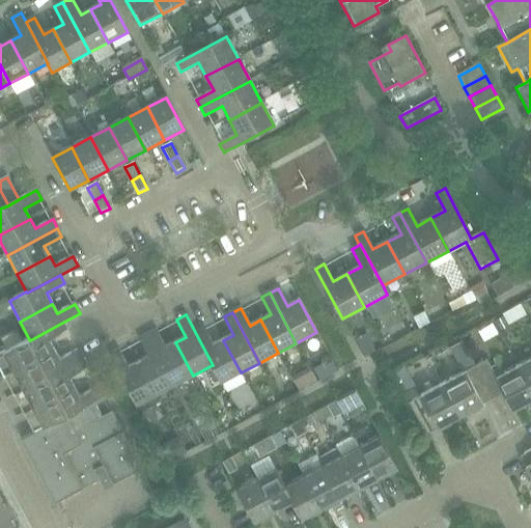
[(66,331),(62,323),(30,340),(29,339),(11,349),(0,354),(0,371),(3,377),(2,377),(3,379),(4,379),(55,351),(49,340),(66,331)]
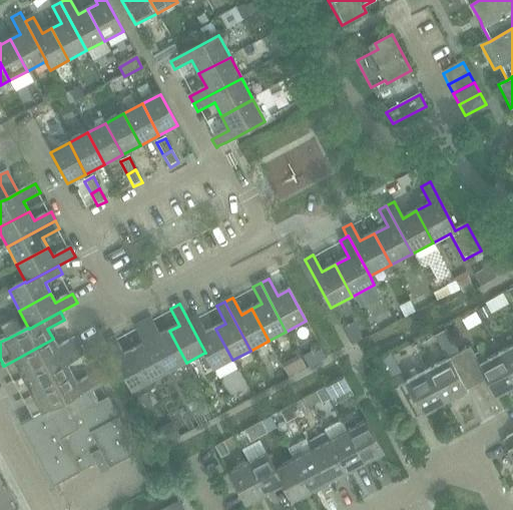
[(205,334),(196,317),(188,321),(205,353),(204,353),(213,370),(232,360),(215,329),(205,334)]
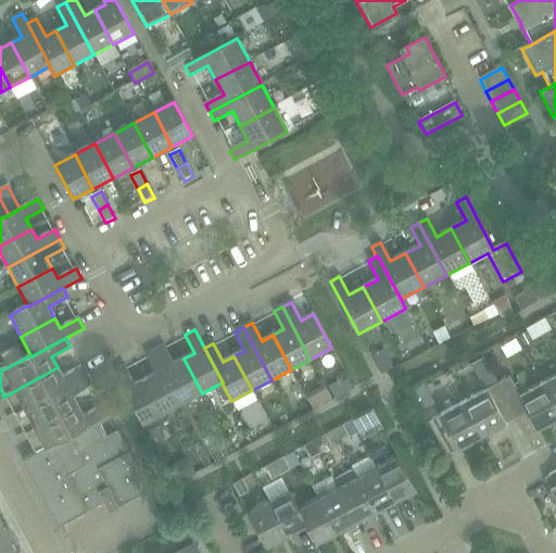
[(174,364),(163,346),(154,351),(182,403),(202,393),(184,359),(174,364)]
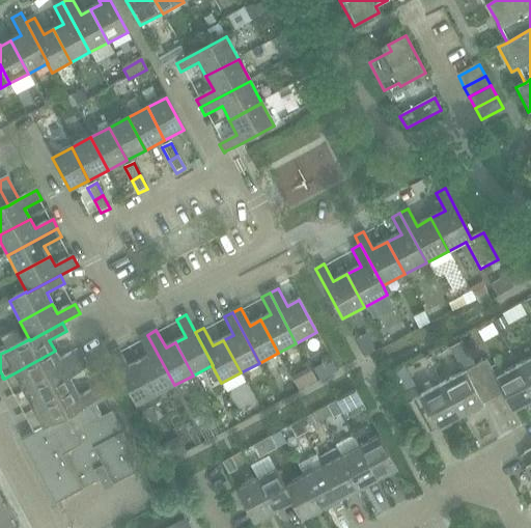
[(174,385),(147,335),(139,339),(148,357),(138,363),(156,395),(174,385)]
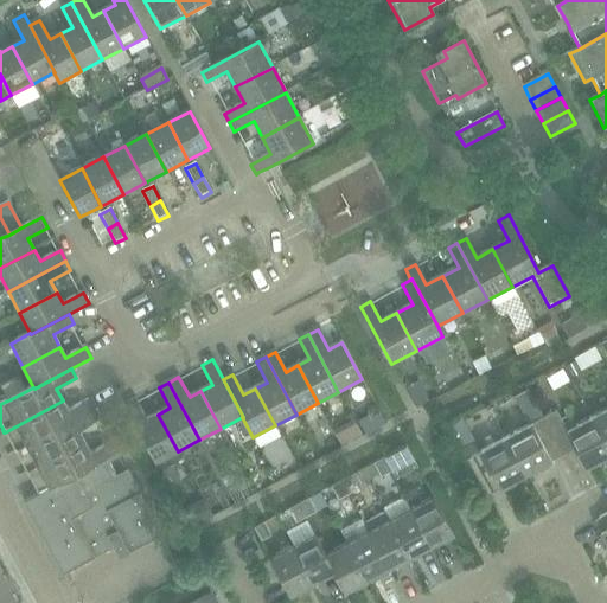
[(69,411),(63,401),(5,432),(14,451),(16,454),(94,411),(89,402),(69,411)]
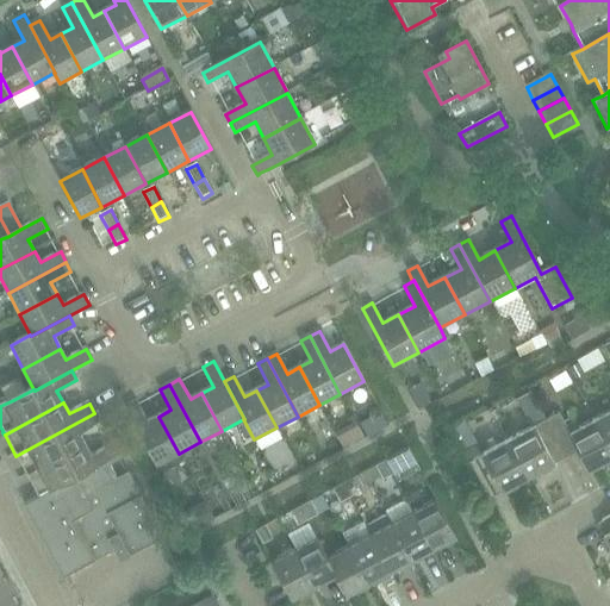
[(148,422),(136,403),(125,407),(143,442),(156,466),(179,454),(159,417),(148,422)]
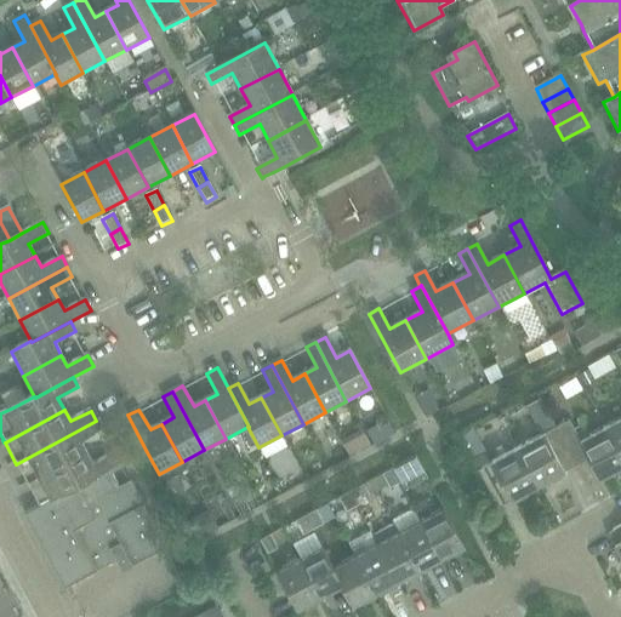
[(101,430),(96,421),(16,464),(27,484),(27,485),(28,485),(87,453),(81,441),(101,430)]
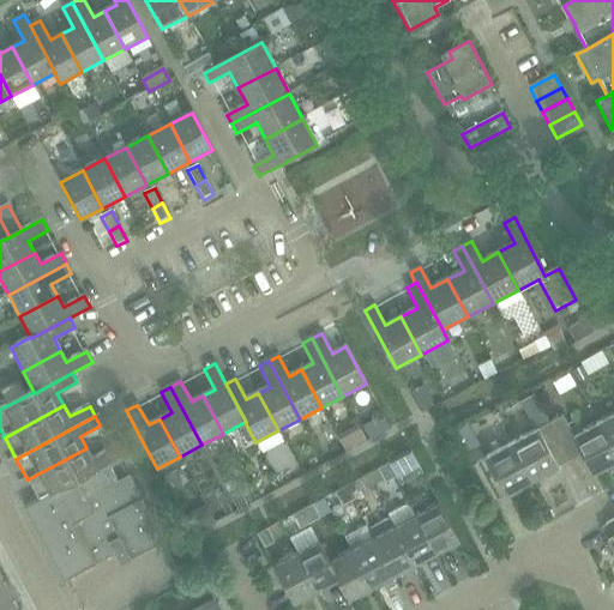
[(613,416),(599,424),(613,452),(613,416)]
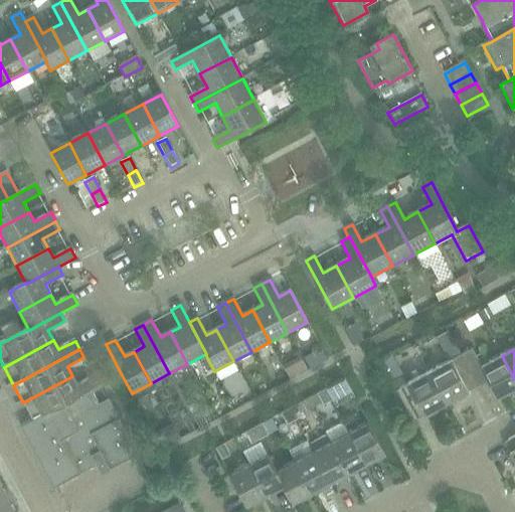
[(472,350),(461,356),(476,383),(485,378),(488,382),(497,399),(514,389),(514,379),(502,356),(481,367),(472,350)]
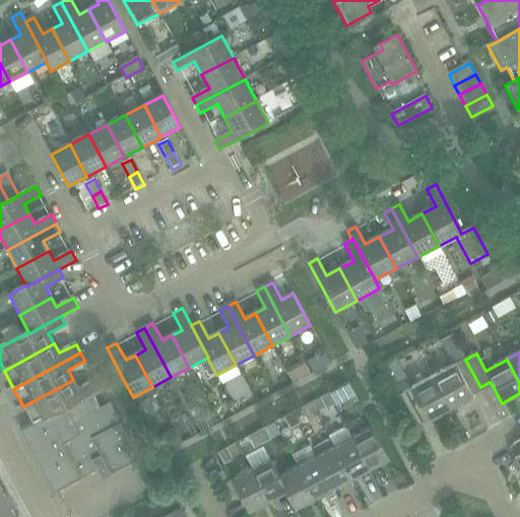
[(480,387),(465,360),(433,377),(450,408),(472,397),(470,393),(480,387)]
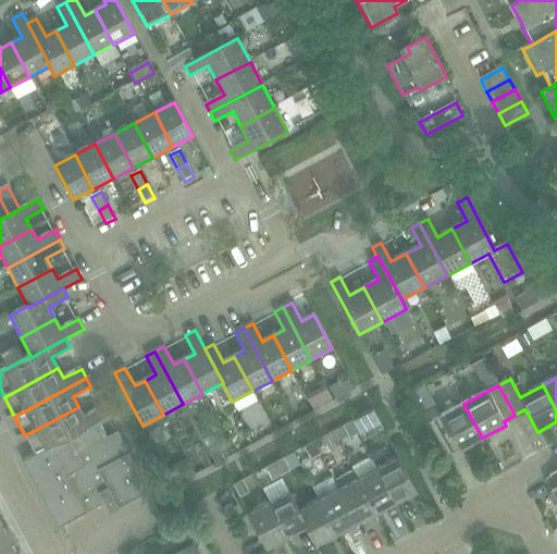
[(482,438),(463,404),(429,422),(445,453),(456,446),(458,451),(482,438)]
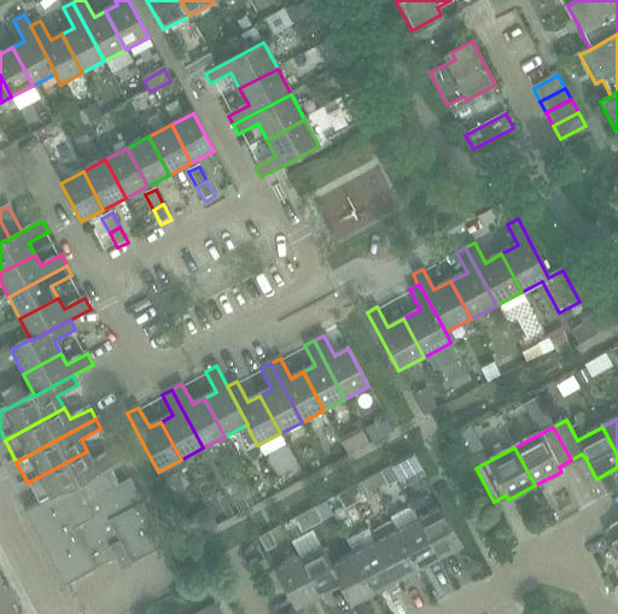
[(93,462),(87,451),(28,483),(38,503),(39,504),(60,493),(109,468),(118,462),(114,451),(93,462)]
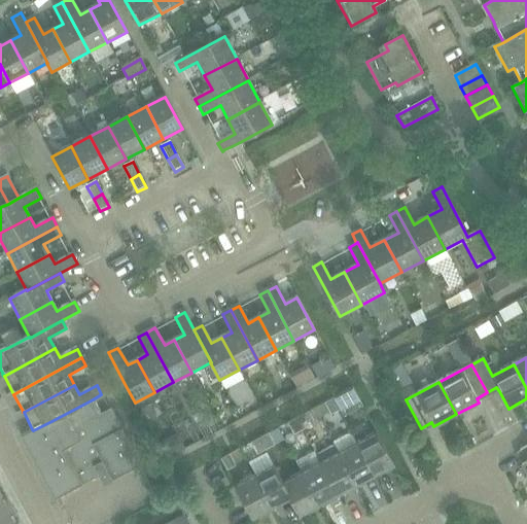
[(334,399),(340,412),(343,417),(362,407),(353,389),(334,399)]
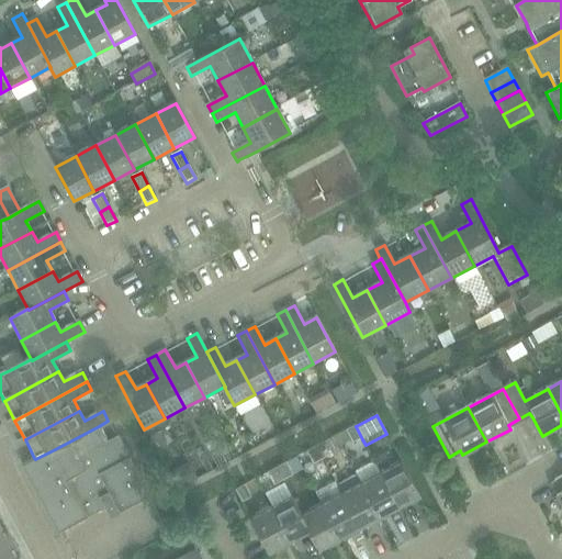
[(108,443),(99,426),(55,449),(23,467),(64,543),(65,543),(59,533),(103,510),(120,513),(149,498),(126,455),(124,453),(122,451),(120,451),(117,453),(110,456),(105,448),(108,447),(108,446),(109,445),(109,444),(108,443)]
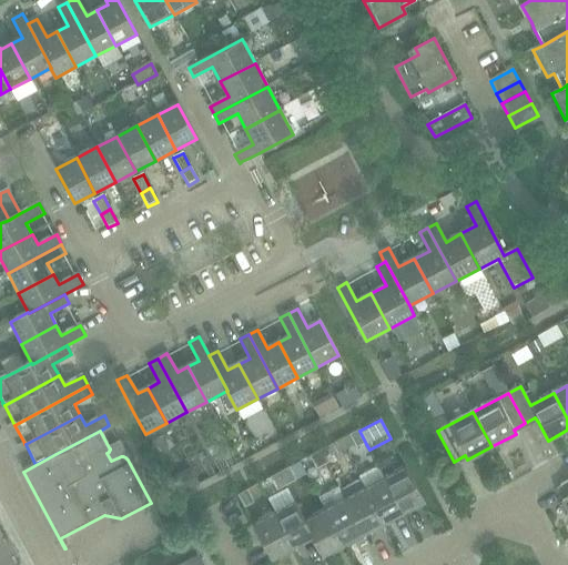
[(366,444),(359,431),(351,436),(357,449),(366,444)]
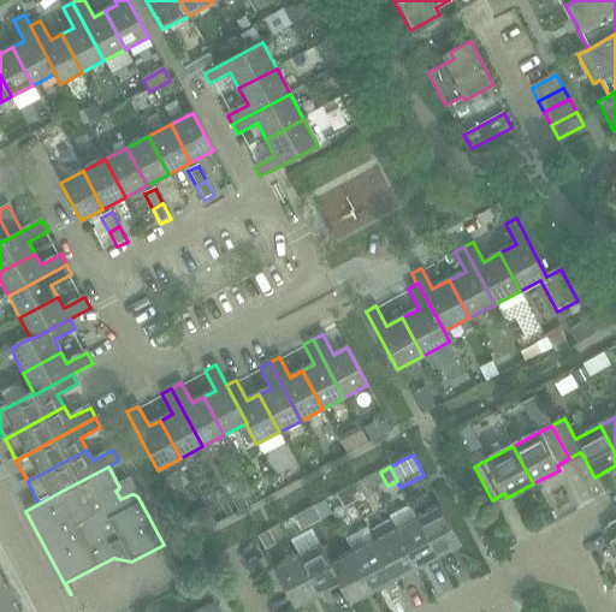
[(357,485),(347,489),(354,504),(365,498),(357,485)]
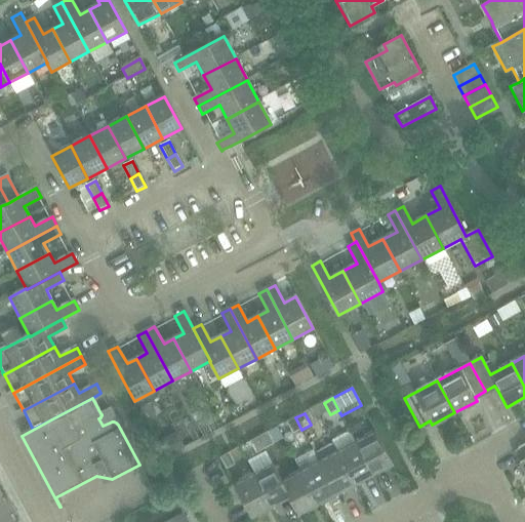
[(301,430),(295,417),(287,423),(293,434),(301,430)]
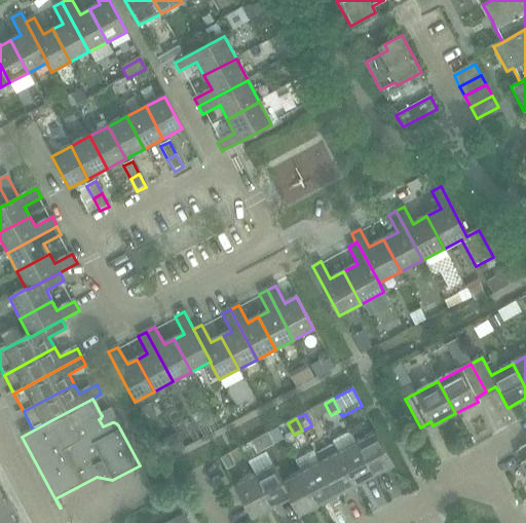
[(393,465),(376,433),(357,443),(374,476),(393,465)]
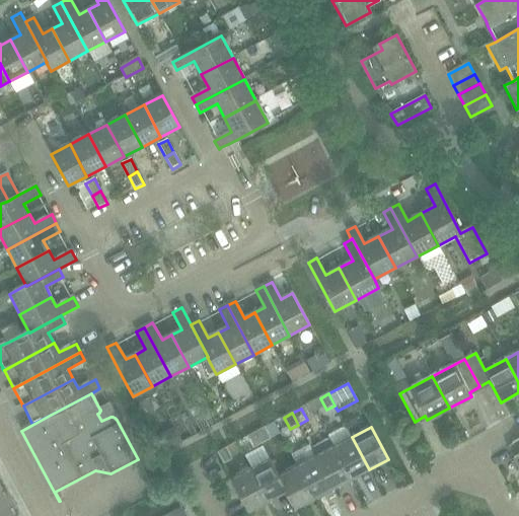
[(265,428),(255,433),(262,444),(271,440),(265,428)]
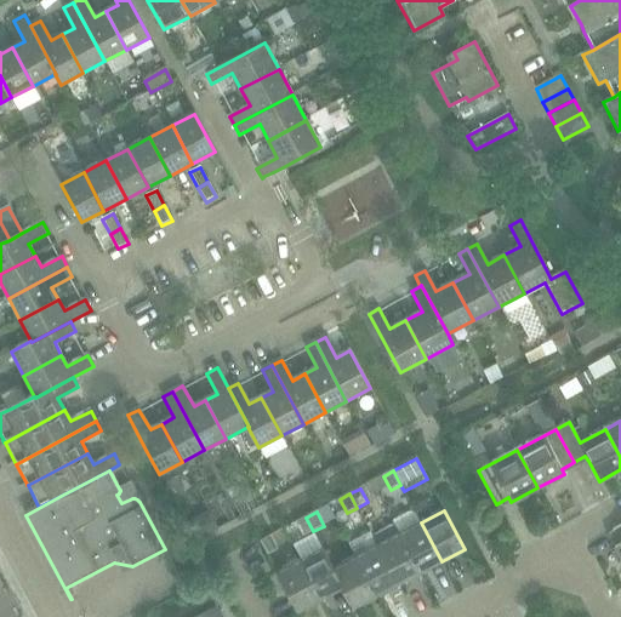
[(313,531),(306,518),(296,523),(303,537),(313,531)]
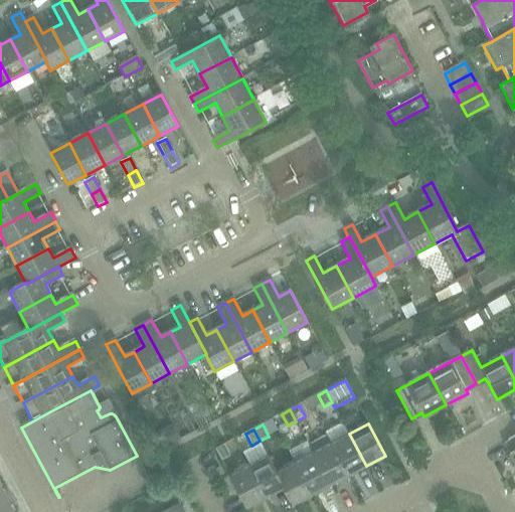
[(366,466),(349,434),(331,444),(348,475),(366,466)]
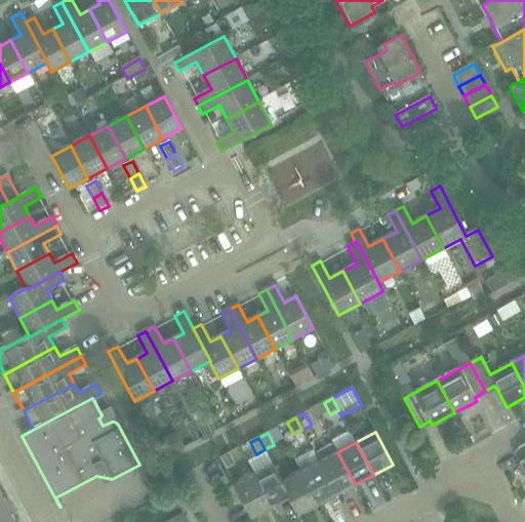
[(355,484),(337,452),(333,444),(314,454),(336,494),(355,484)]
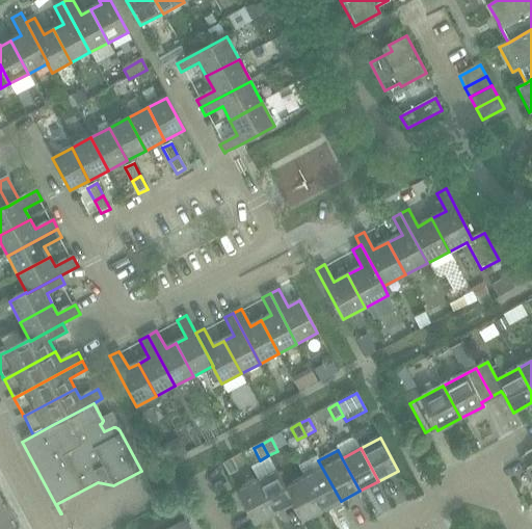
[(341,501),(318,460),(315,453),(309,455),(313,464),(300,470),(304,478),(322,511),(341,501)]
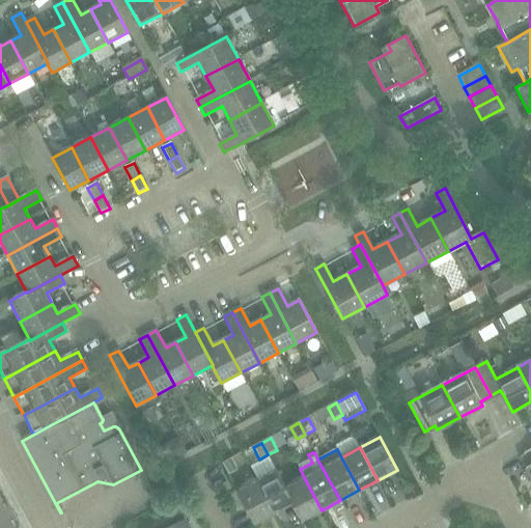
[(223,464),(229,475),(238,471),(231,460),(223,464)]
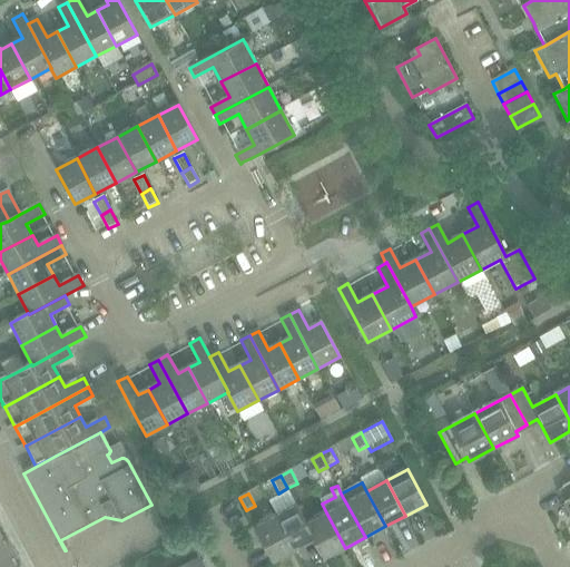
[(296,505),(276,516),(294,550),(314,540),(305,524),(306,524),(296,505)]
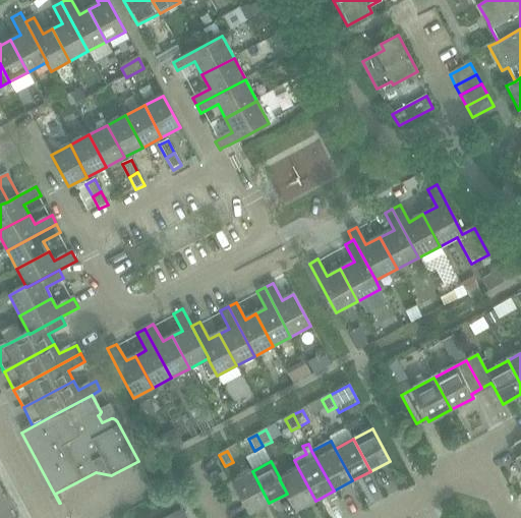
[(298,468),(280,478),(279,478),(287,494),(296,511),(315,501),(298,468)]
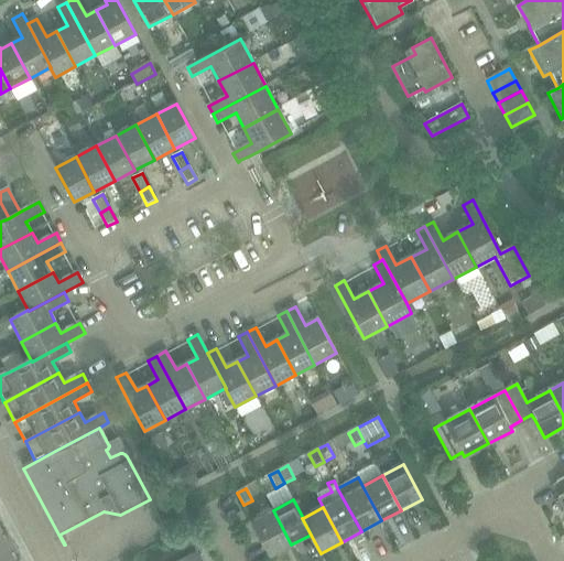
[(291,545),(273,510),(251,521),(270,556),(291,545)]
